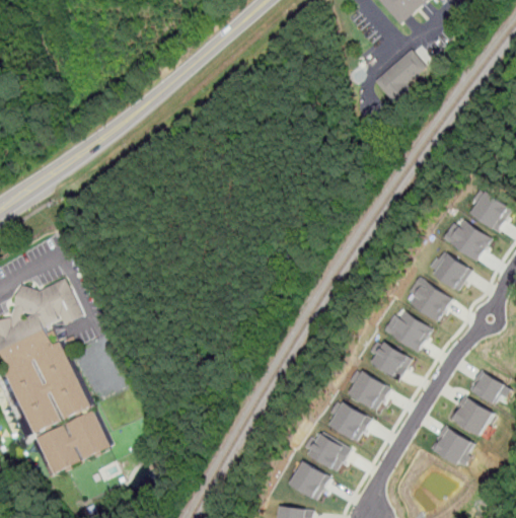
[(376,0),(399,25),(427,0),(376,0)]
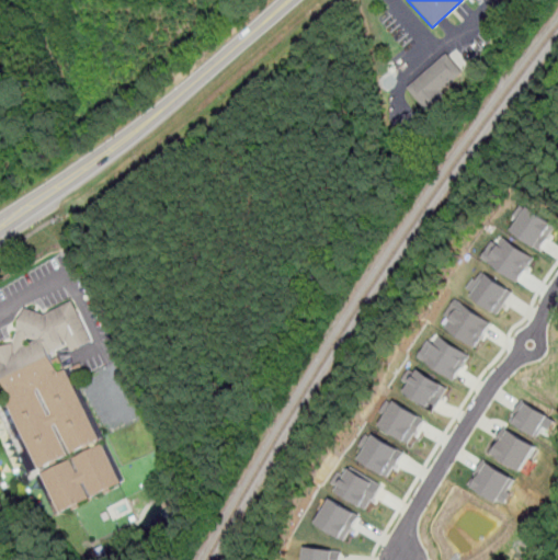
[(424,110),(463,75),(443,54),(405,89),(424,110)]
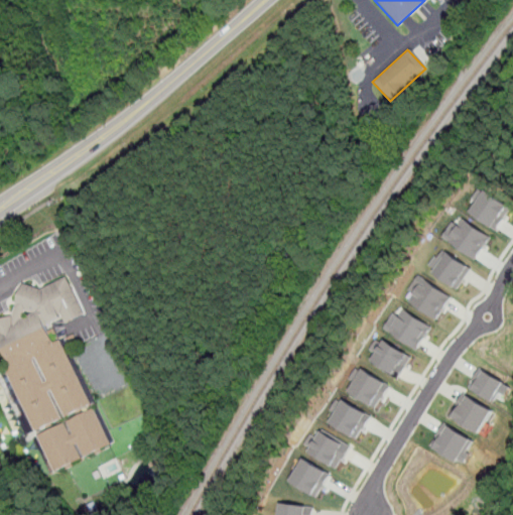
[(483,190),(509,209),(494,231),(468,213),(476,202),(471,198),(477,189),(481,192),(483,190)]
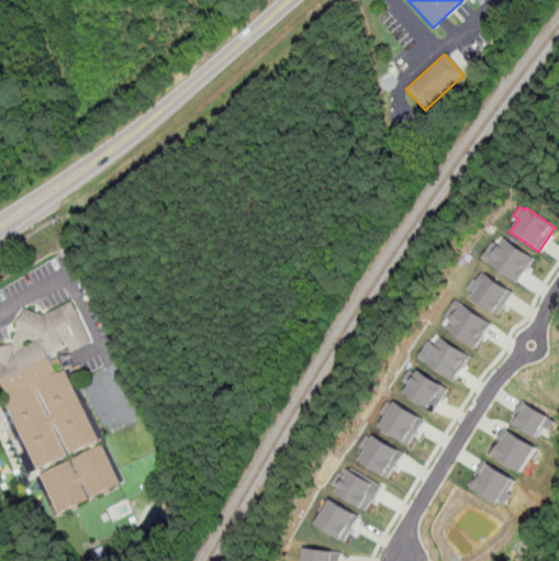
[(502,238),(532,259),(515,282),(480,258),(493,239),(499,243),(502,238)]
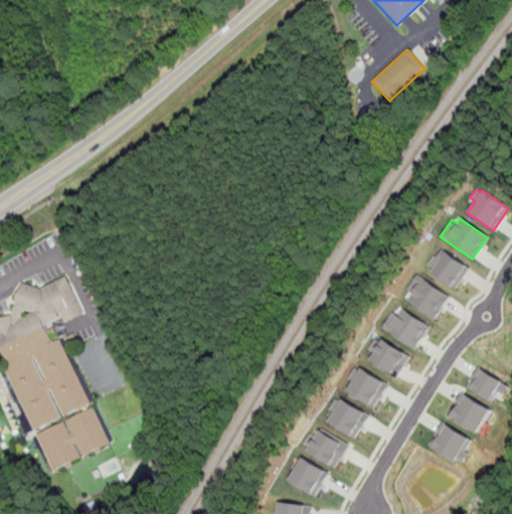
[(441,249),(469,269),(455,290),(431,273),(433,269),(427,265),(433,255),(436,258),(441,249)]
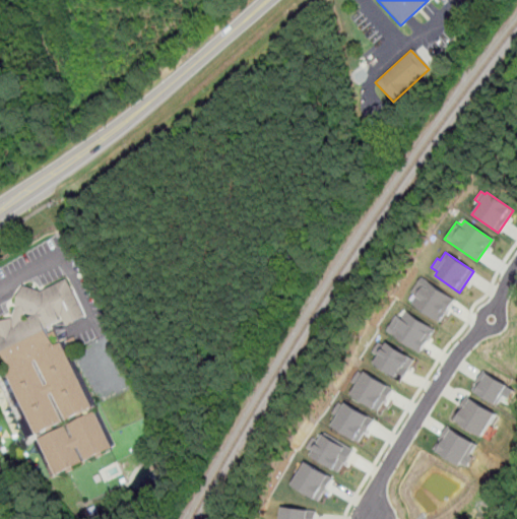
[(419,277),(453,300),(438,322),(410,304),(415,298),(408,293),(419,277)]
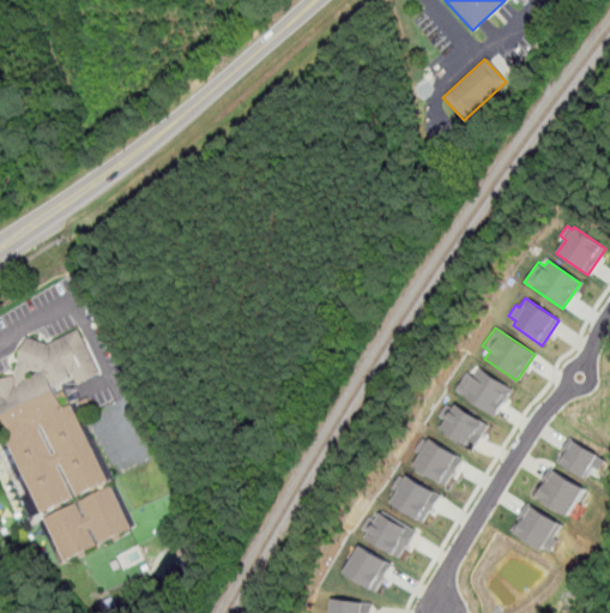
[(132,528),(64,562),(0,433),(0,424),(6,421),(0,408),(0,379),(13,373),(25,337),(48,344),(76,330),(98,374),(77,385),(73,378),(52,388),(62,408),(70,404),(132,528)]
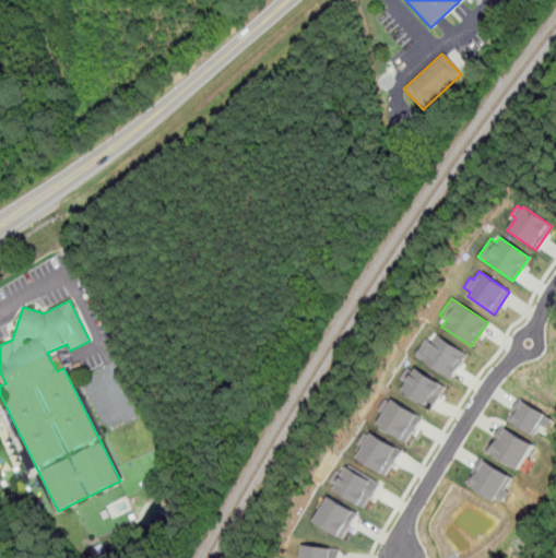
[(435,334),(464,354),(449,379),(414,355),(424,340),(429,343),(435,334)]
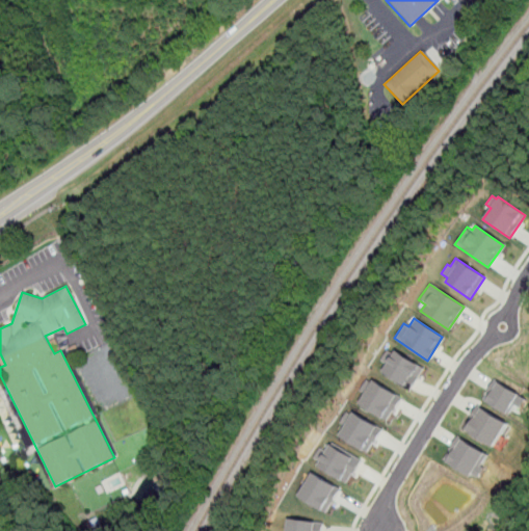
[(394,350),(422,369),(406,392),(378,373),(384,365),(377,362),(385,350),(391,354),(394,350)]
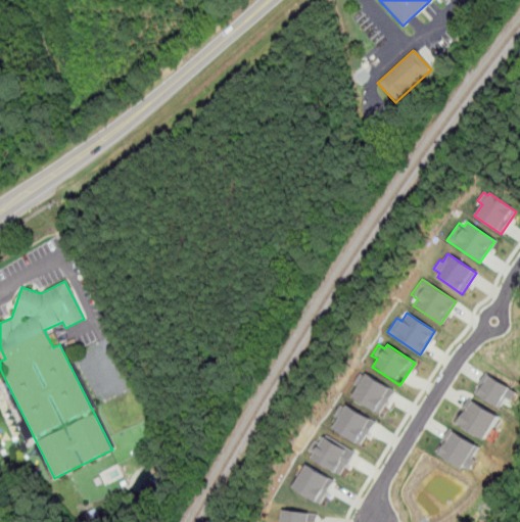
[(365,373),(393,391),(379,415),(351,397),(358,387),(352,384),(359,374),(363,377),(365,373)]
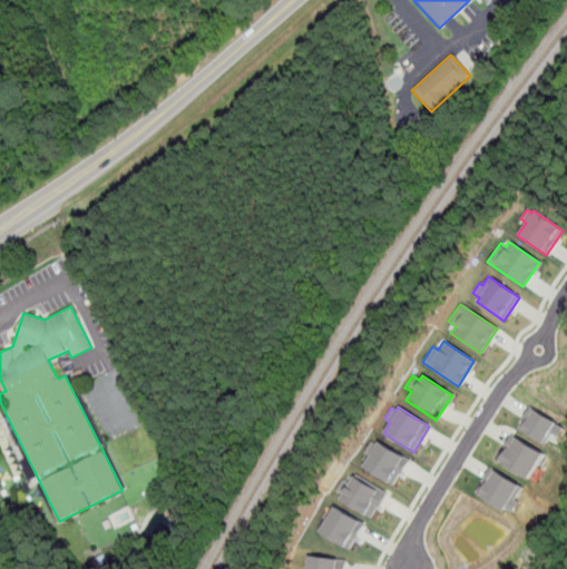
[(529,408),(516,428),(544,443),(549,433),(556,437),(561,427),(529,408)]
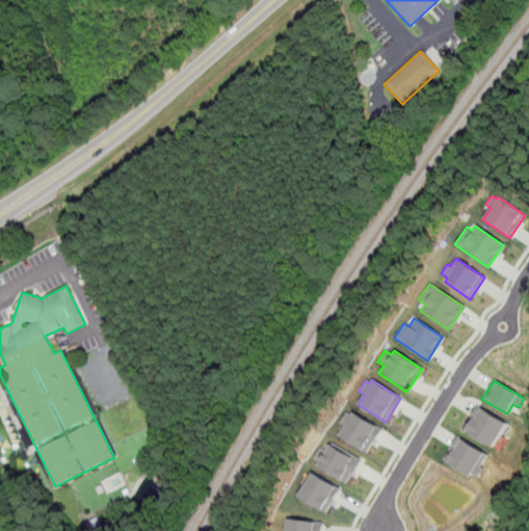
[(477,404),(463,429),(492,447),(506,424),(477,404)]
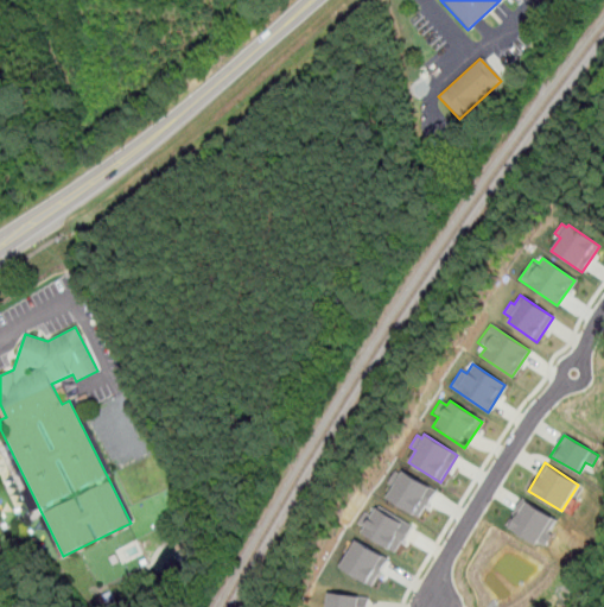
[(400,472),(434,491),(418,518),(383,499),(390,486),(386,484),(393,472),(399,475),(400,472)]
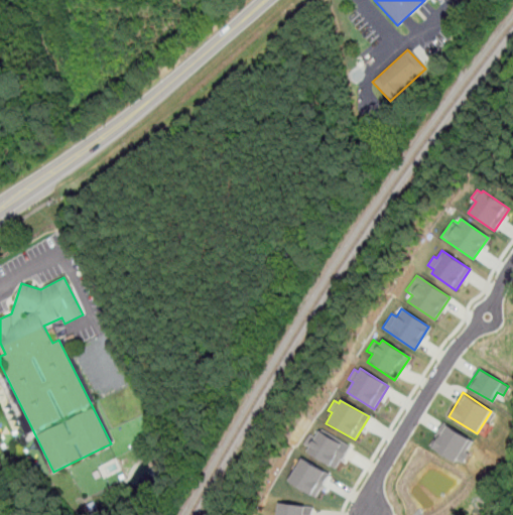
[(442,423),(472,440),(465,452),(470,454),(464,465),(458,461),(457,463),(428,446),(442,423)]
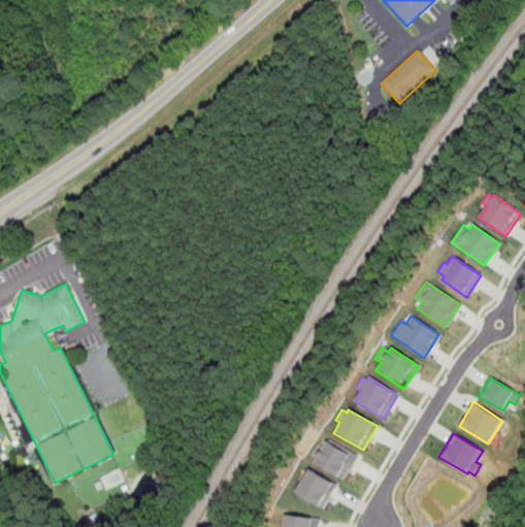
[(326,439),(356,457),(342,481),(313,463),(315,458),(309,455),(315,446),(321,449),(326,439)]
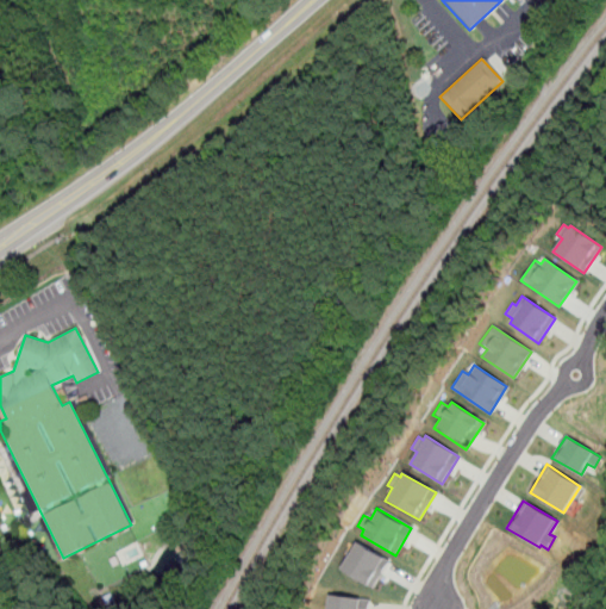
[(355,542),(387,561),(372,588),(338,569),(355,542)]
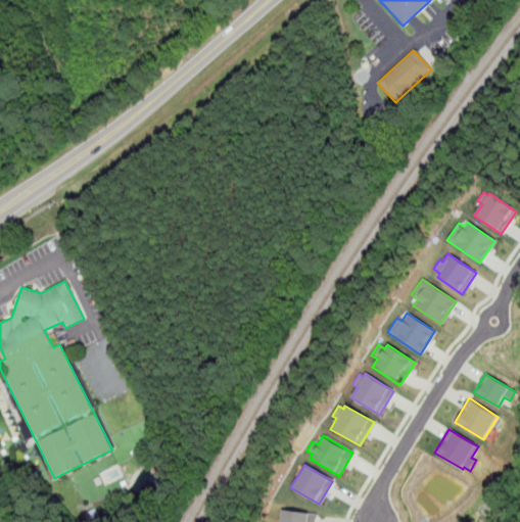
[(280,510),(278,521),(314,521),(316,514),(280,510)]
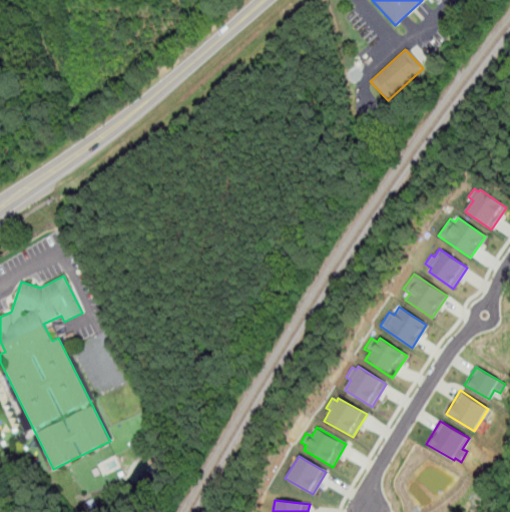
All buildings are outlined.
